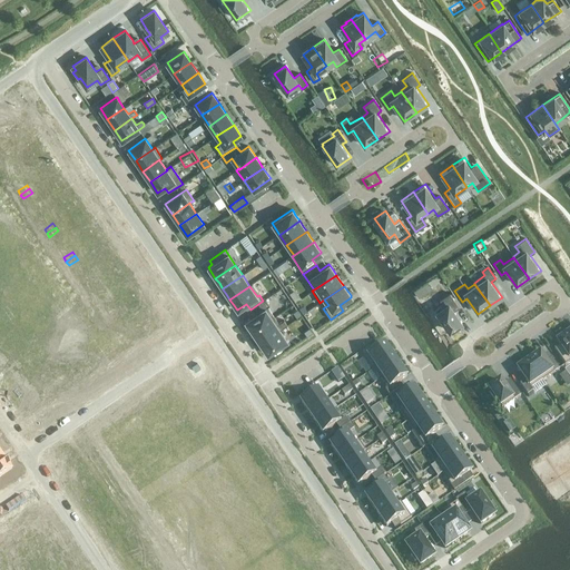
[(99,291),(90,296),(92,300),(101,294),(99,291)]
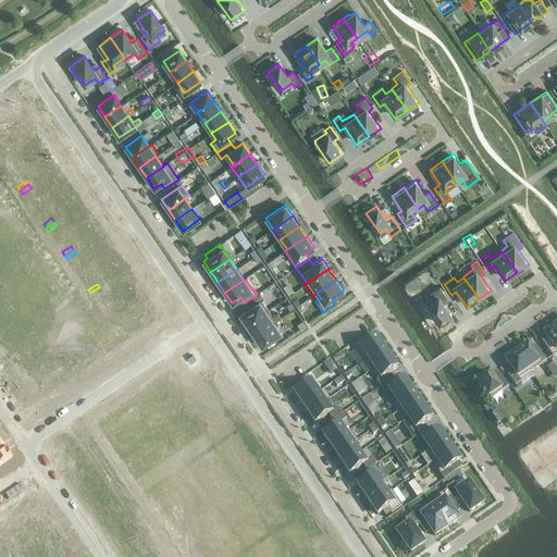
[(24,287),(15,293),(17,296),(26,291),(24,287)]
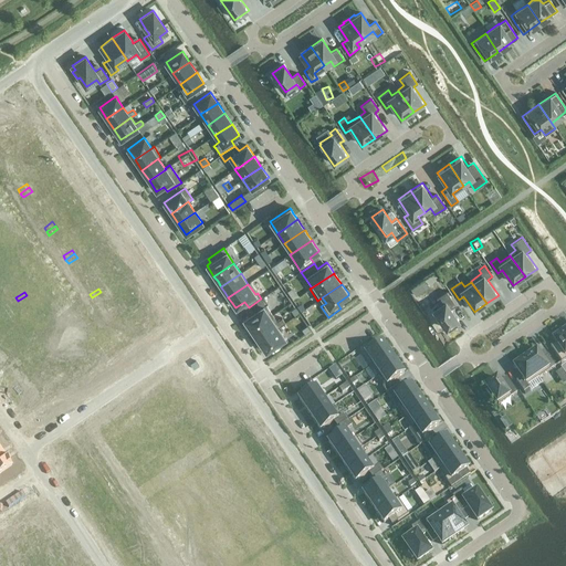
[(101,292),(92,297),(94,302),(103,295),(101,292)]
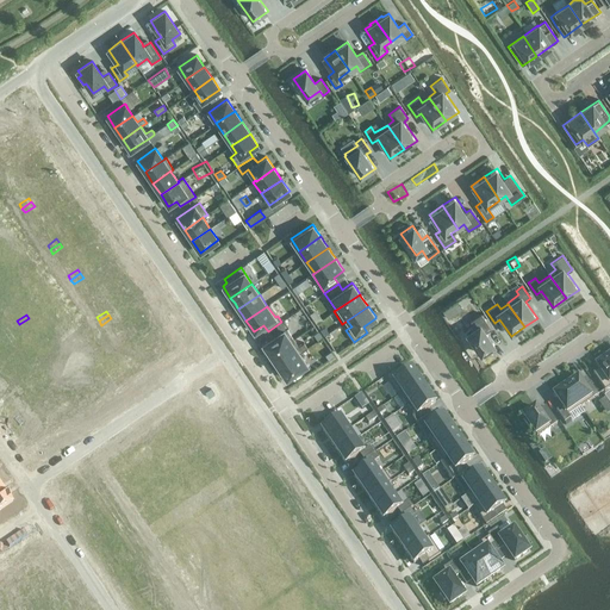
[(466,331),(466,332),(465,334),(481,356),(497,346),(486,332),(491,329),(480,315),(471,322),(473,327),(466,331)]
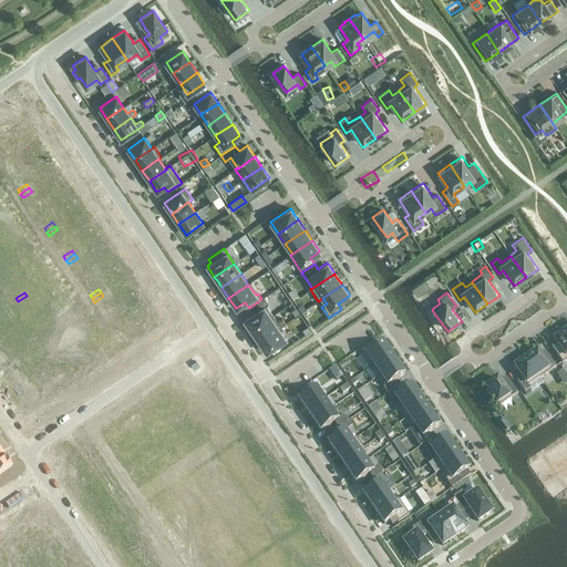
[(27,296),(18,301),(21,306),(30,300),(27,296)]
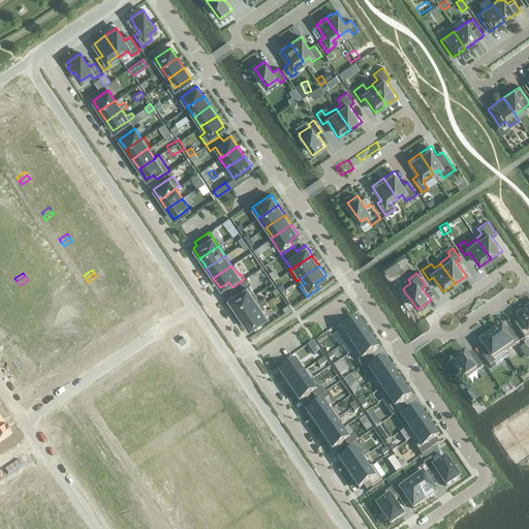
[(0,292),(14,283),(10,277),(0,283),(0,292)]
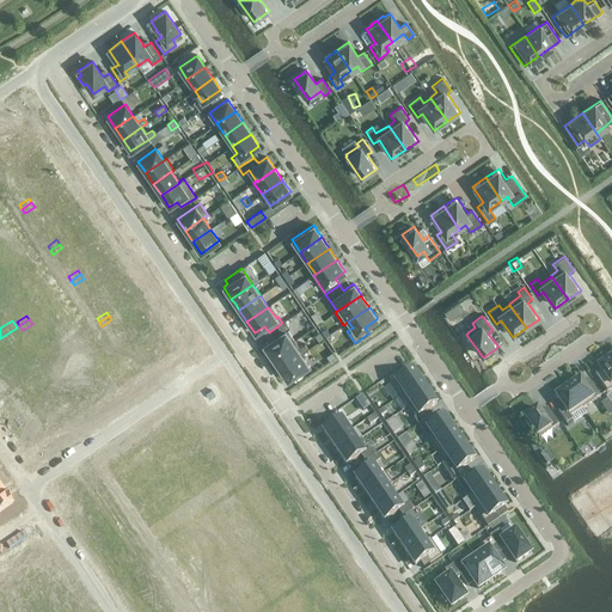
[(273,338),(263,346),(271,357),(294,341),(287,330),(289,328),(285,322),(282,323),(269,332),(273,338)]
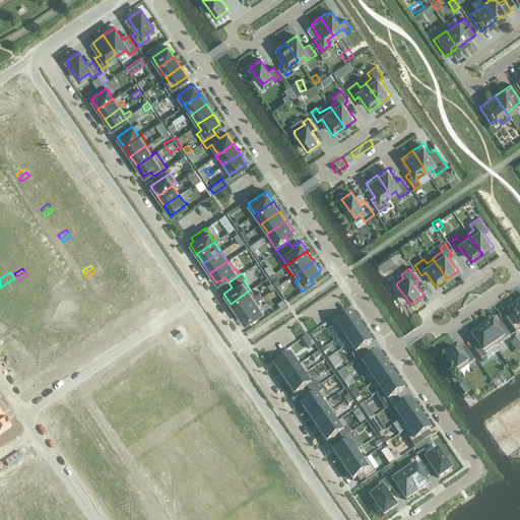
[(250,289),(231,304),(234,308),(237,312),(238,313),(255,301),(262,297),(259,293),(254,296),(250,289)]
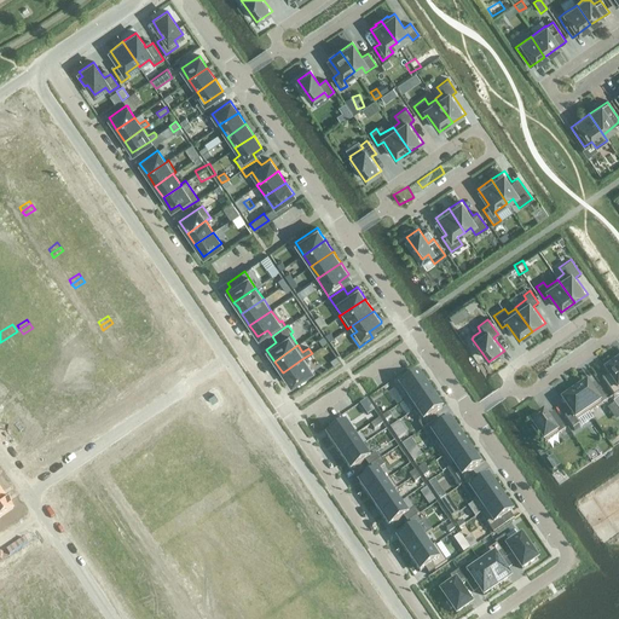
[(162,347),(152,356),(166,375),(177,368),(162,347)]
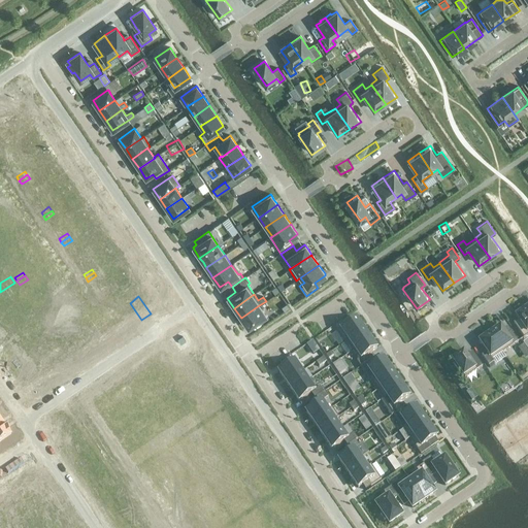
[(41,298),(33,304),(35,307),(43,302),(41,298)]
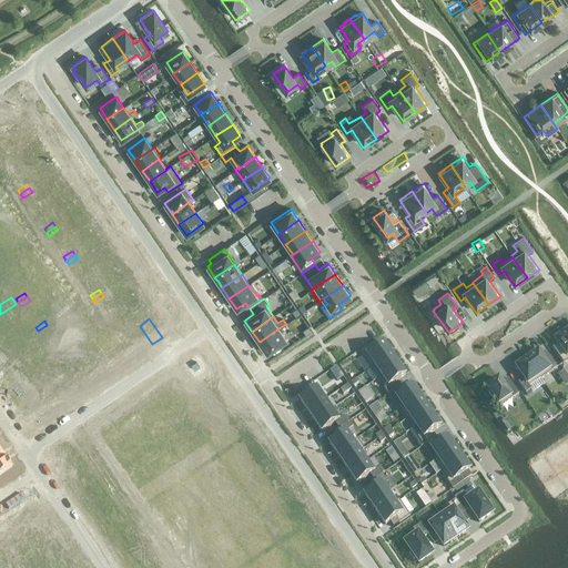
[(47,325),(38,331),(40,335),(49,328),(47,325)]
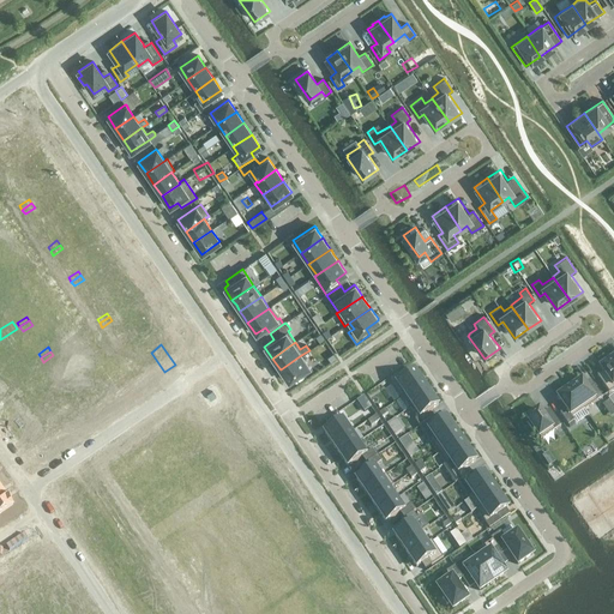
[(151,353),(139,360),(152,379),(164,372),(151,353)]
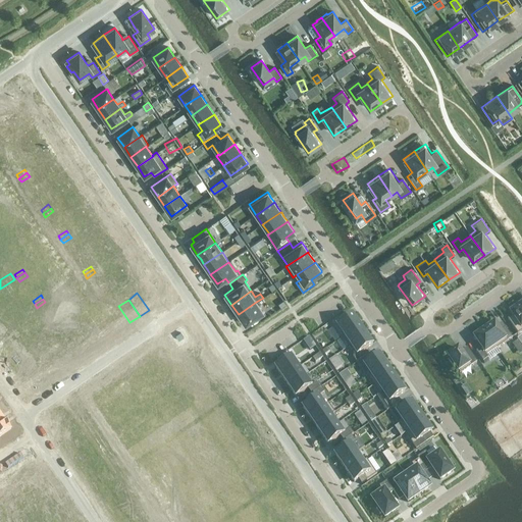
[(256,302),(239,314),(242,319),(244,323),(245,324),(263,312),(256,302)]
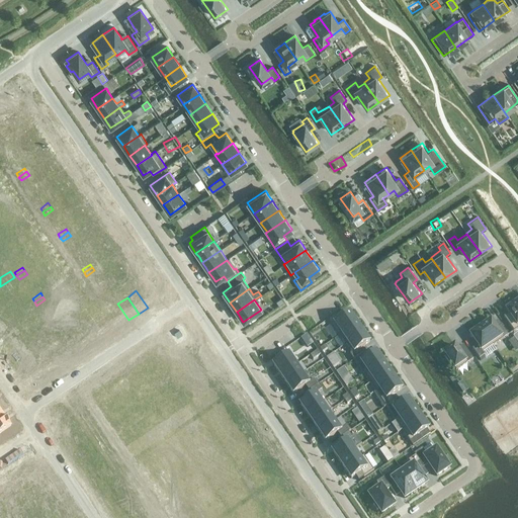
[(504,311),(507,315),(503,318),(513,333),(517,329),(517,307),(515,303),(504,311)]
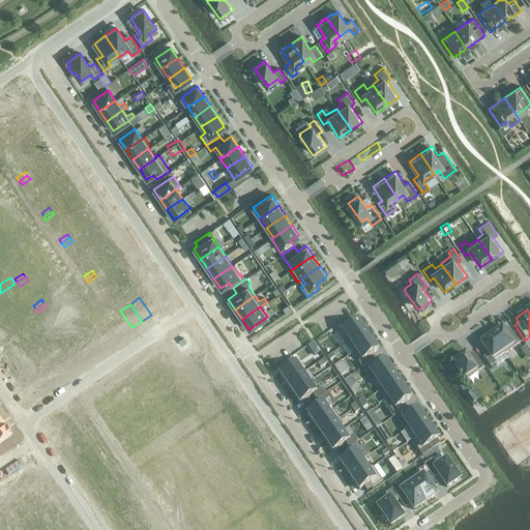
[(110,314),(100,320),(112,337),(121,330),(110,314)]
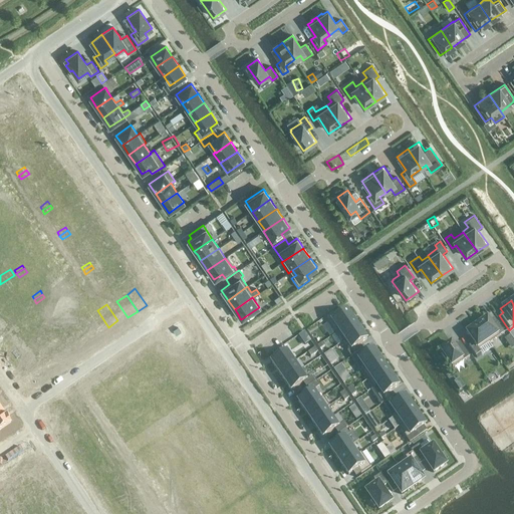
[(97,310),(88,316),(99,333),(108,327),(97,310)]
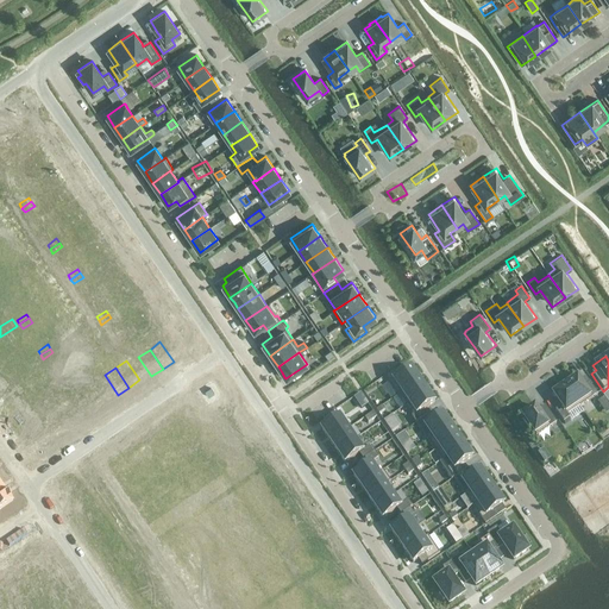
[(396,370),(384,378),(397,397),(400,395),(399,394),(419,380),(410,369),(400,376),(396,370)]
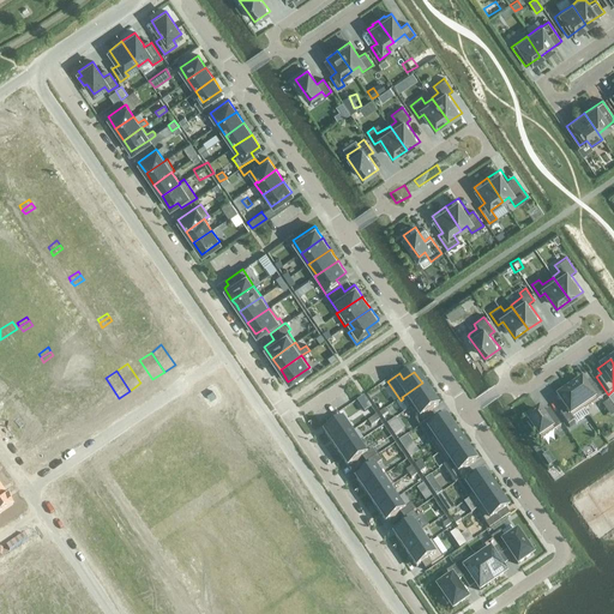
[(106,378),(95,386),(108,405),(119,398),(106,378)]
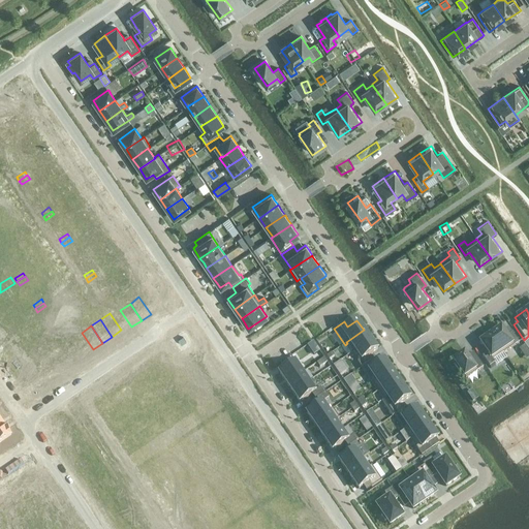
[(511,333),(507,336),(501,327),(490,335),(503,353),(518,343),(511,333)]
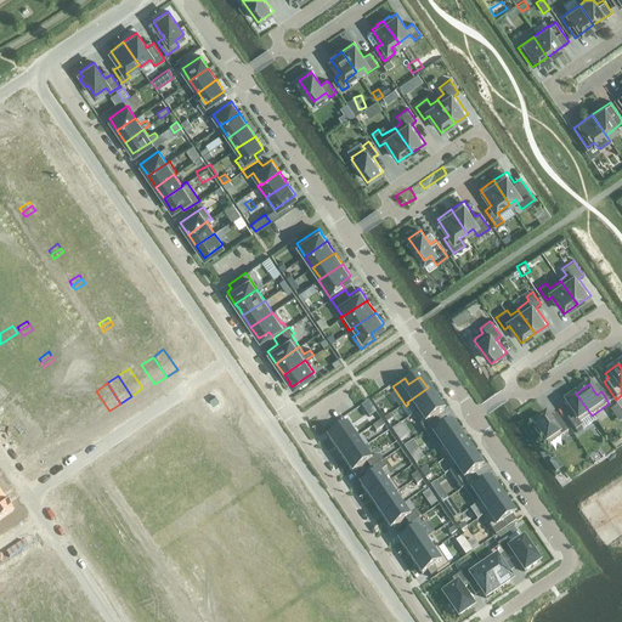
[(428,388),(407,402),(408,403),(414,414),(435,400),(428,388)]
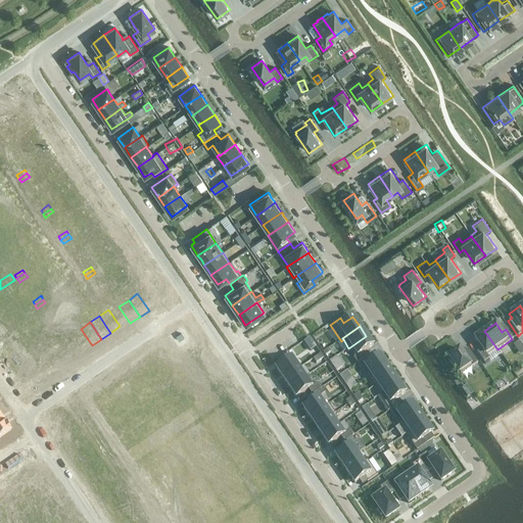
[(484,331),(473,338),(480,349),(476,352),(483,363),(488,360),(486,358),(497,349),(484,331)]
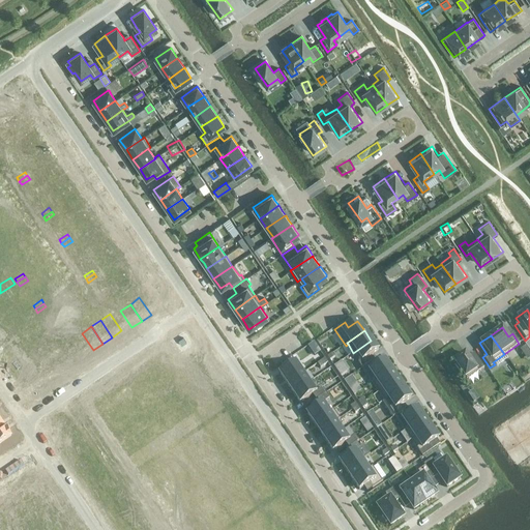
[(371,341),(353,353),(359,362),(357,363),(361,370),(372,362),(369,357),(378,351),(371,341)]
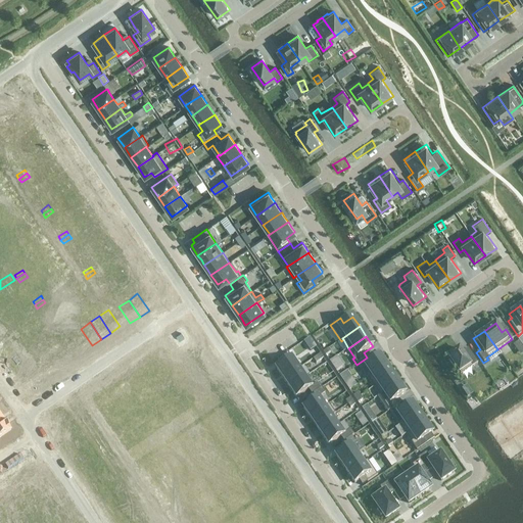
[(73,338),(63,344),(75,361),(84,354),(73,338)]
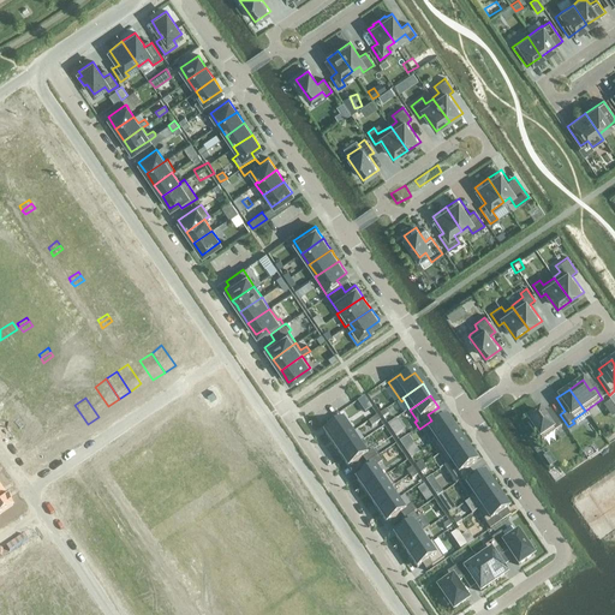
[(75,405),(64,412),(77,431),(88,424),(75,405)]
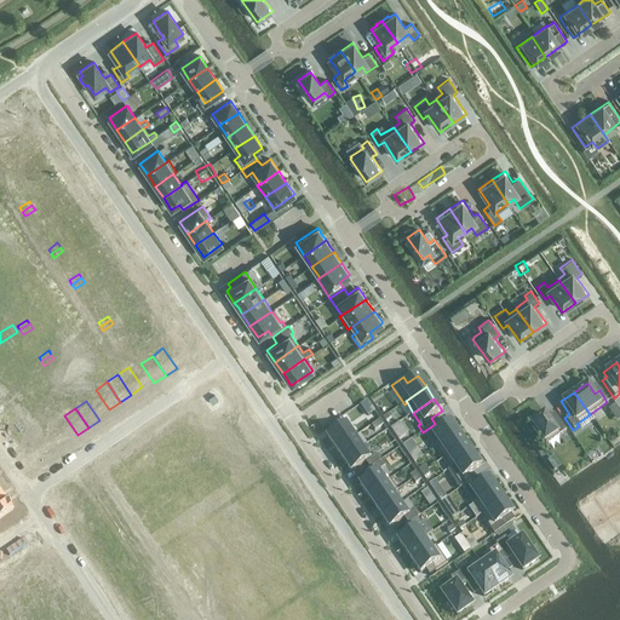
[(545,413),(529,423),(544,445),(560,434),(566,430),(554,414),(549,418),(545,413)]
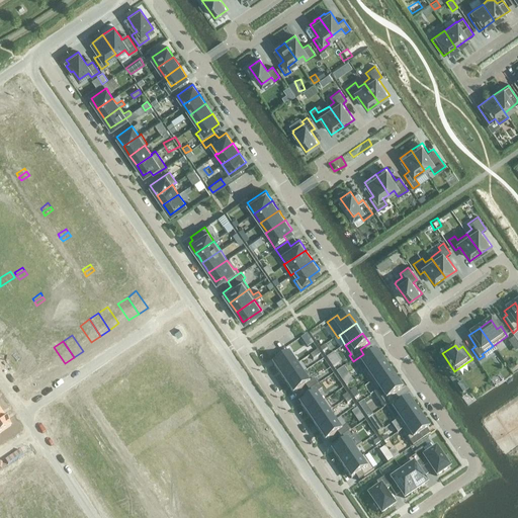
[(54,347),(45,353),(56,370),(65,363),(54,347)]
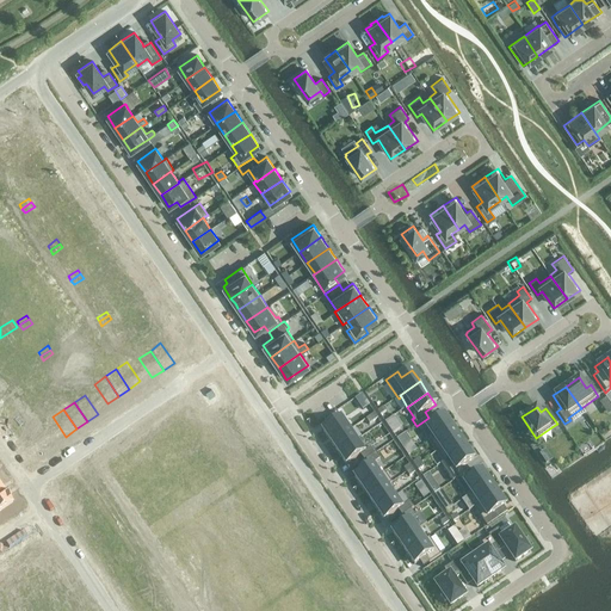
[(328,426),(322,431),(329,443),(347,430),(335,413),(323,421),(328,426)]
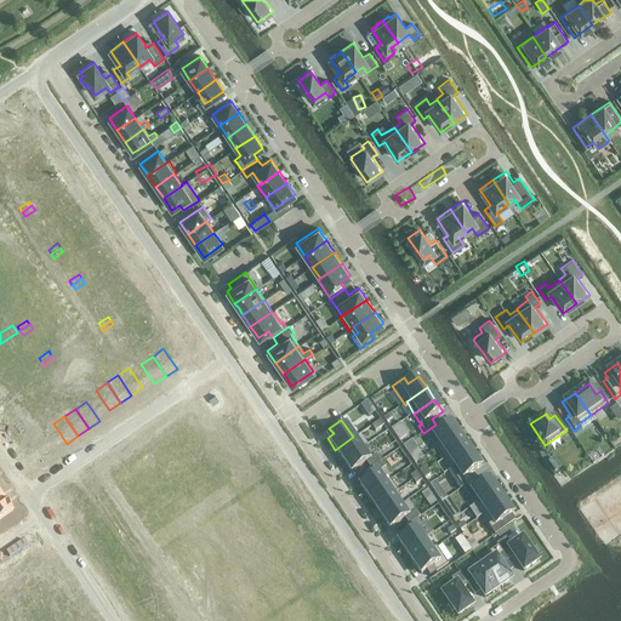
[(381,421),(371,427),(375,432),(383,426),(381,421)]
